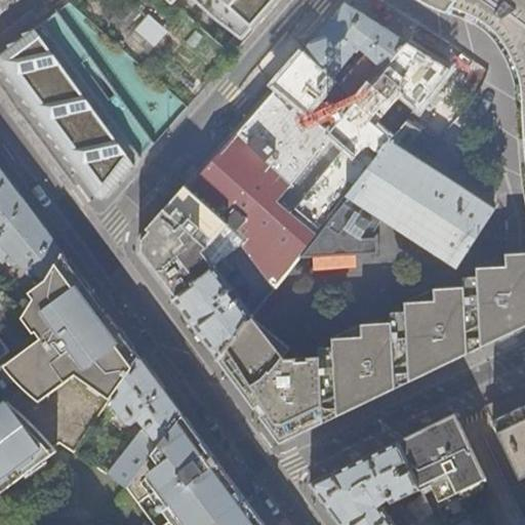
[(218,0),(254,31),(281,0),(218,0)]
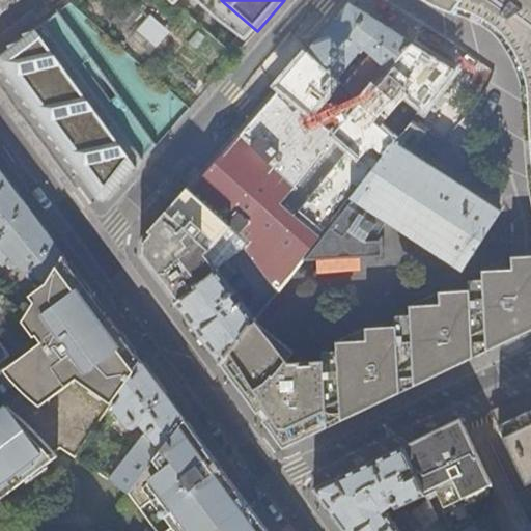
[(424,0),(425,1),(435,6),(443,10),(449,12),(458,0),(424,0)]
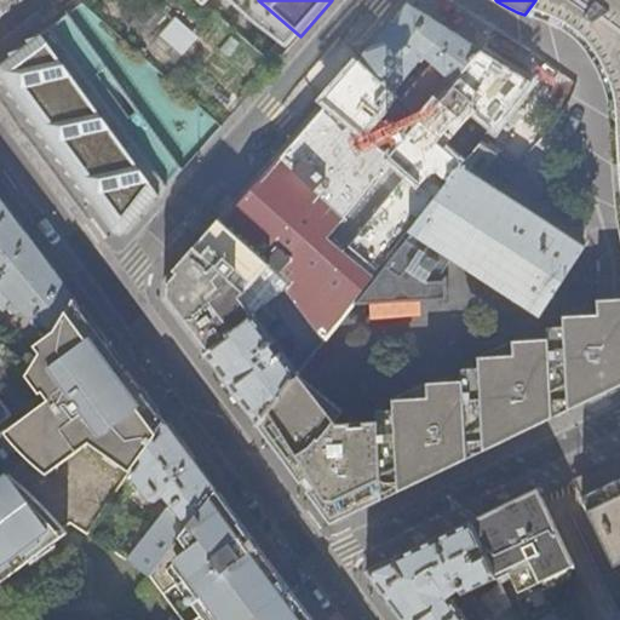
[(619,0),(535,0),(524,15),(529,16),(547,23),(573,40),(590,58),(606,97),(610,125),(610,132),(612,149),(615,201),(619,228),(619,0)]
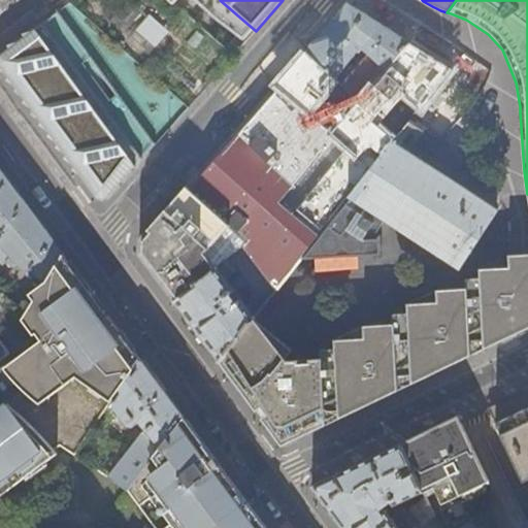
[(347,4),(326,28),(306,51),(338,83),(358,102),(358,103),(359,103),(409,42),(347,4)]
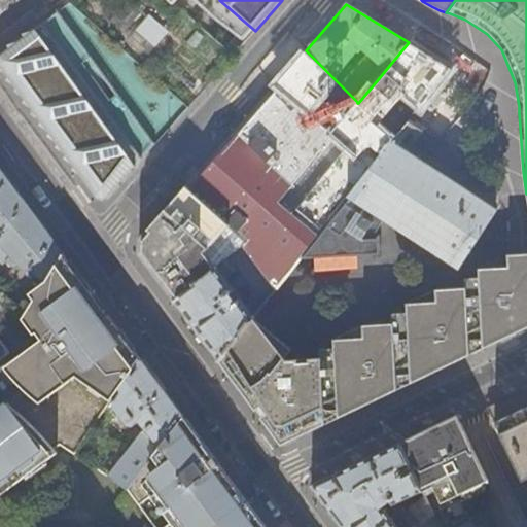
[(154,145),(58,11),(1,54),(0,55),(0,66),(28,105),(96,197),(100,200),(104,200),(107,197),(154,145)]
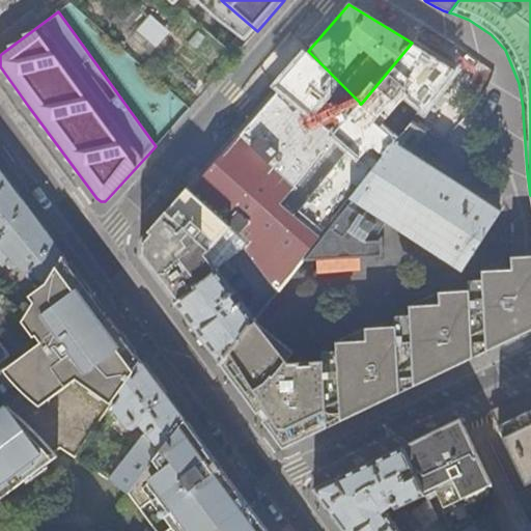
[(145,15),(133,30),(152,47),(166,32),(145,15)]
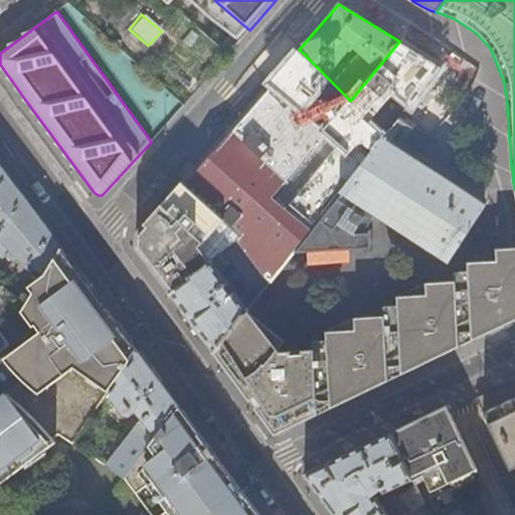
[(380,126),(364,114),(387,86),(401,97),(393,108),(402,115),(441,67),(399,41),(350,101),(349,101),(349,100),(337,116),(321,100),(312,88),(317,81),(324,87),(330,80),(299,49),(283,68),(268,84),(364,164),(383,139),(385,137),(388,133),(380,126)]
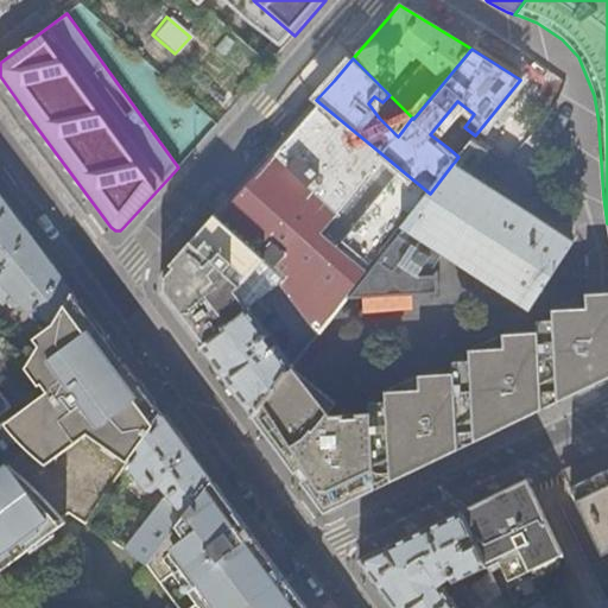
[(405,225),(430,194),(316,100),(276,145),(215,215),(287,278),(276,287),(315,337),(405,225)]
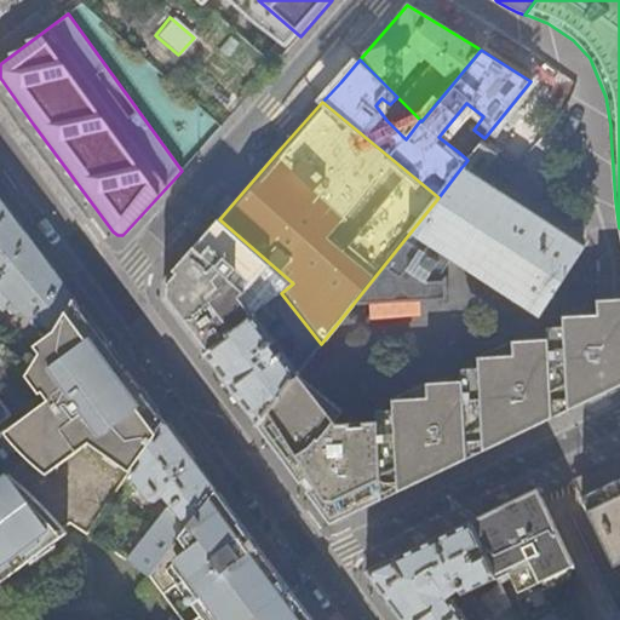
[(468,160),(484,138),(474,130),(458,151),(468,160)]
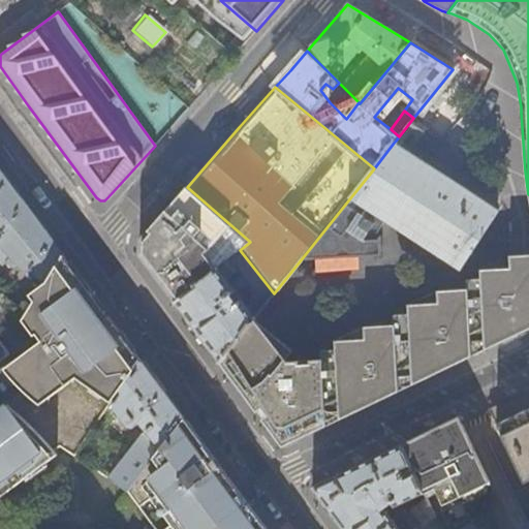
[(480,240),(501,209),(425,159),(396,141),(394,143),(374,168),(352,195),(376,212),(375,213),(461,270),(480,240)]
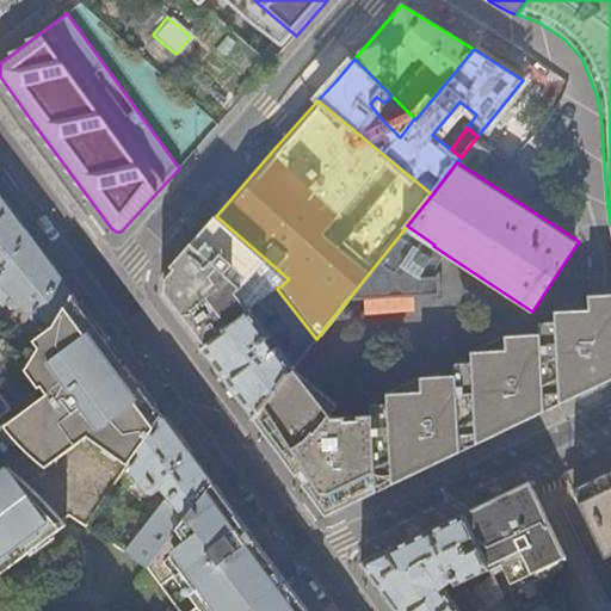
[(0,306),(2,308),(8,303),(14,309),(19,303),(35,318),(37,315),(54,327),(74,295),(67,285),(1,197),(0,195),(0,306)]
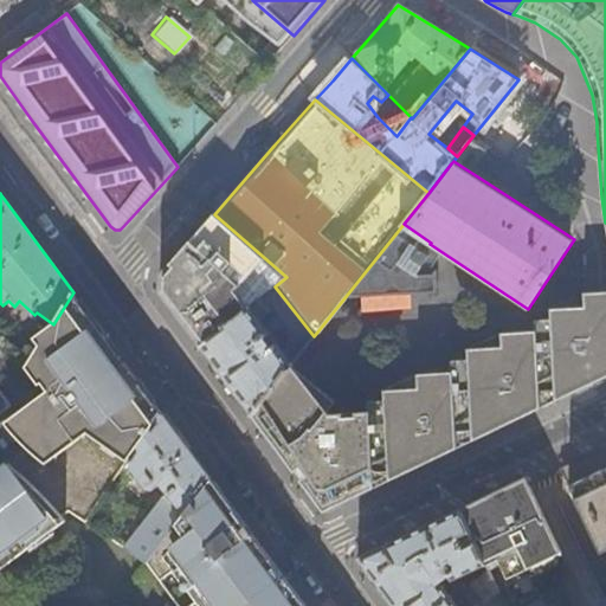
[(275,287),(287,277),(214,214),(181,251),(161,274),(160,292),(173,310),(199,345),(221,329),(220,328),(275,287)]
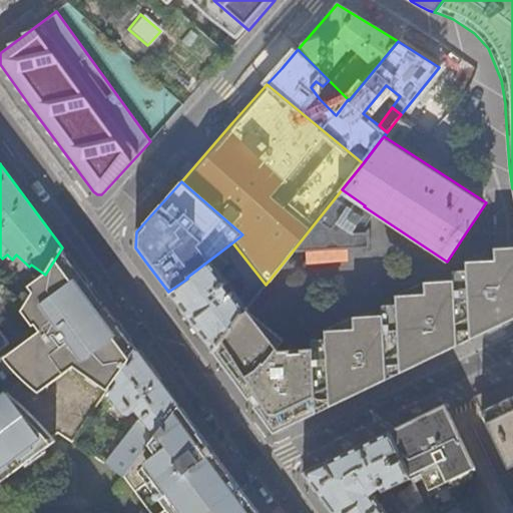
[(246,309),(266,285),(232,242),(186,278),(187,279),(168,292),(189,320),(213,352),(215,349),(242,313),(246,309)]
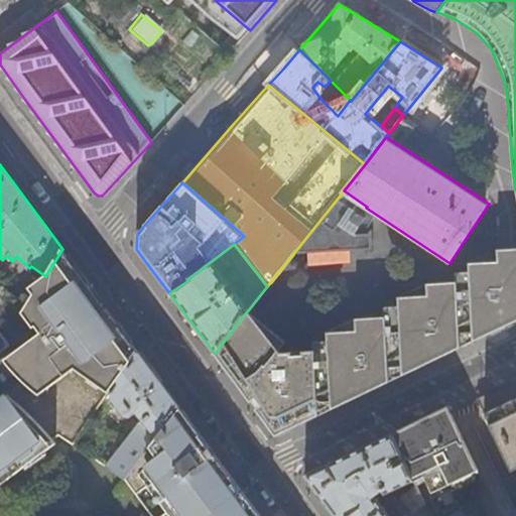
[(0,484),(2,483),(3,485),(27,467),(26,465),(48,447),(47,445),(60,435),(77,445),(110,395),(139,353),(107,309),(88,283),(62,249),(45,276),(17,296),(0,282),(0,484)]
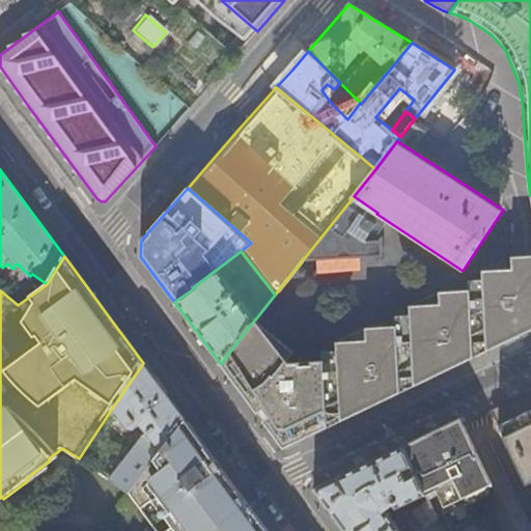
[(530,256),(510,258),(511,270),(481,273),(482,280),(467,282),(468,291),(439,294),(410,307),(410,316),(395,316),(395,327),(365,329),(337,342),(336,352),(323,353),(323,362),(289,364),(287,362),(296,352),(255,319),(251,324),(223,361),(254,404),(258,411),(261,409),(268,417),(263,419),(284,450),(323,431),(438,375),(530,330),(530,256)]
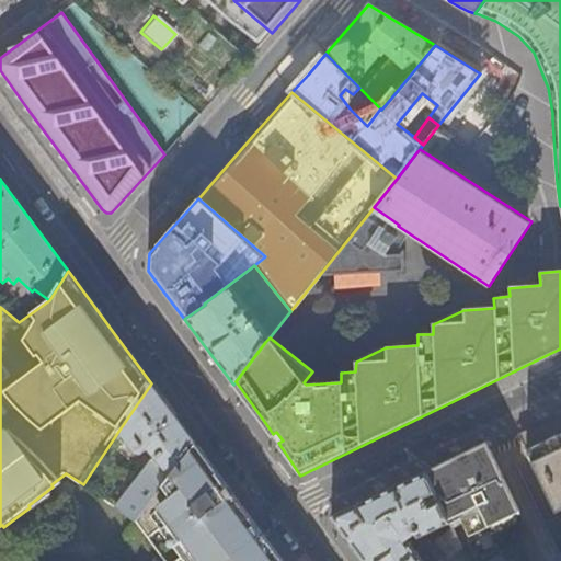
[(136,522),(196,444),(178,420),(151,384),(119,430),(135,450),(144,454),(149,449),(157,458),(151,461),(152,462),(117,508),(136,522)]
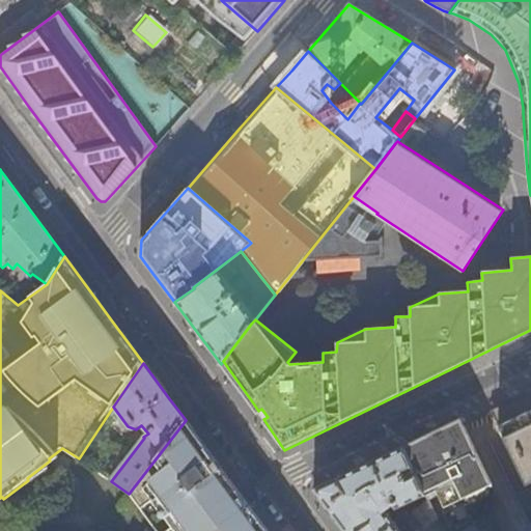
[(530,390),(515,398),(491,410),(528,485),(530,483),(530,390)]
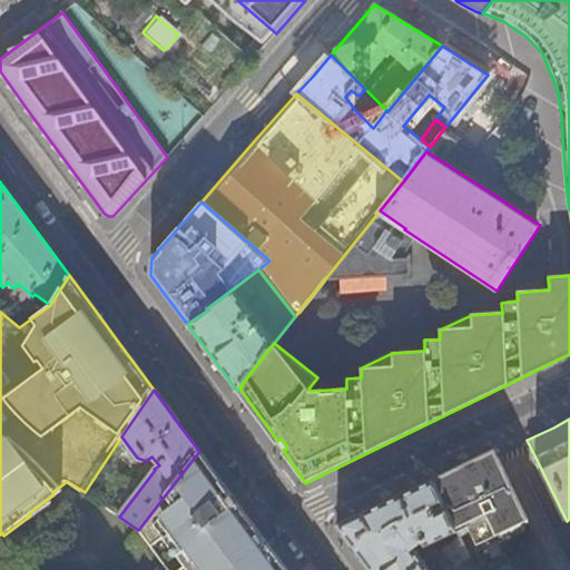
[(529,520),(497,454),(494,450),(463,464),(432,479),(457,529),(461,537),(471,532),(478,544),(529,520)]
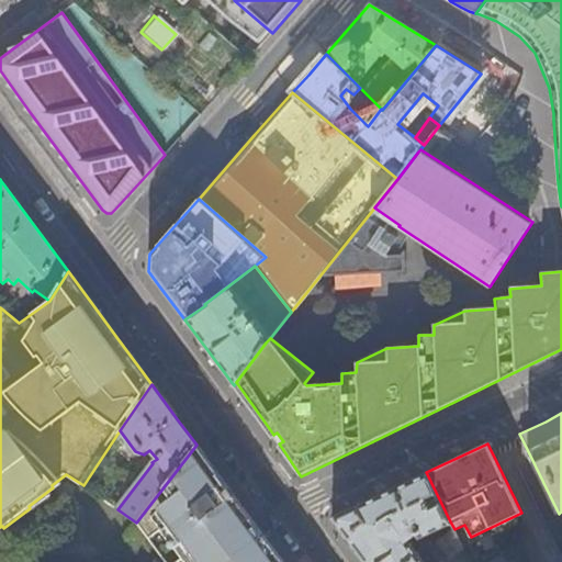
[(283,561),(242,505),(197,445),(136,523),(147,538),(164,561),(283,561)]
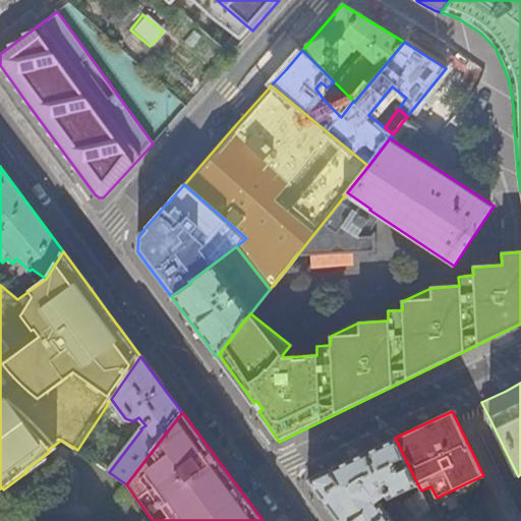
[(417,483),(395,438),(351,459),(307,479),(336,518),(338,520),(408,520),(428,506),(421,490),(388,514),(378,501),(386,496),(388,499),(417,483)]
